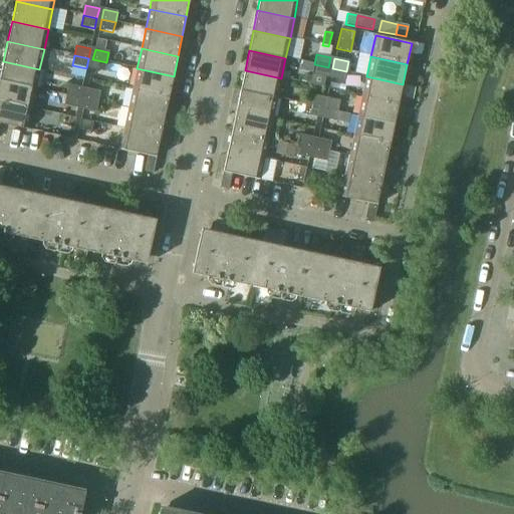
[(106,62),(92,59),(90,69),(104,72),(106,62)]
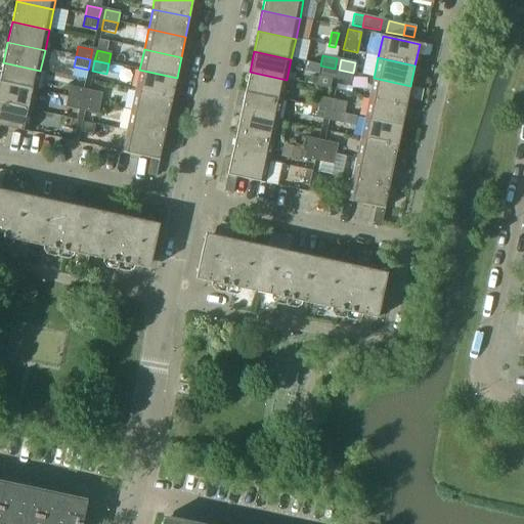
[(40,71),(3,62),(0,77),(0,82),(36,91),(40,71)]
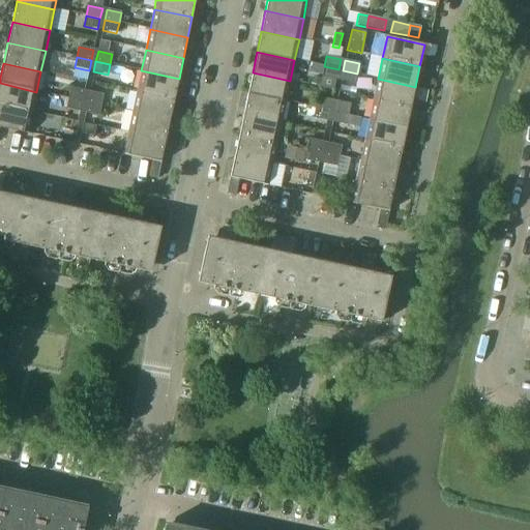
[(339,69),(324,66),(322,77),(335,80),(339,69)]
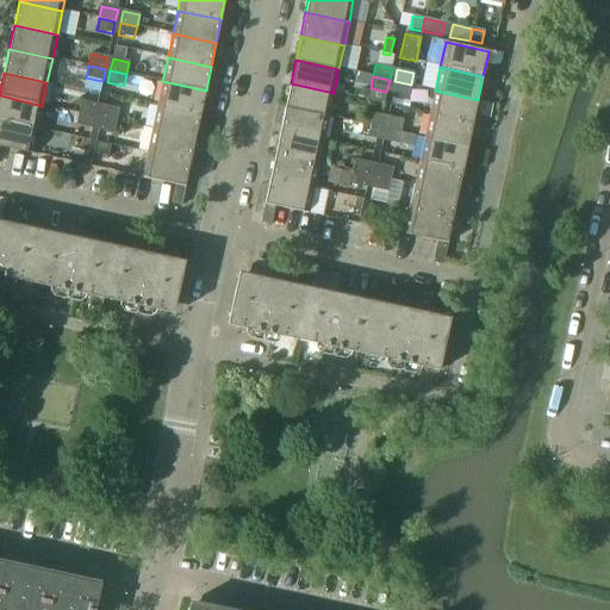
[(206,91),(162,81),(157,105),(200,114),(206,91)]
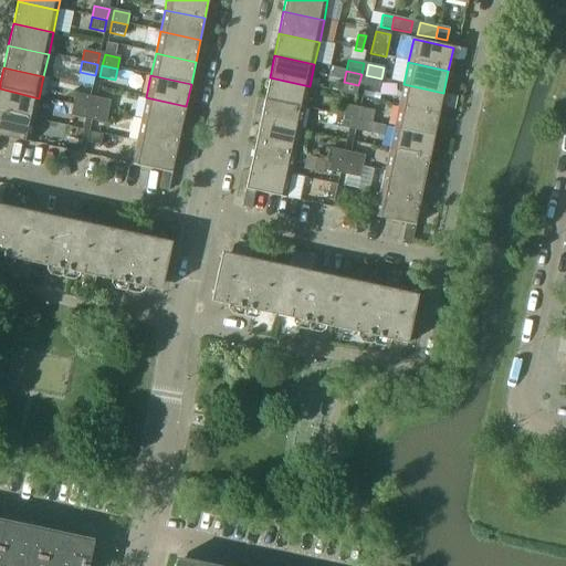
[(381,79),(366,75),(364,86),(378,90),(381,79)]
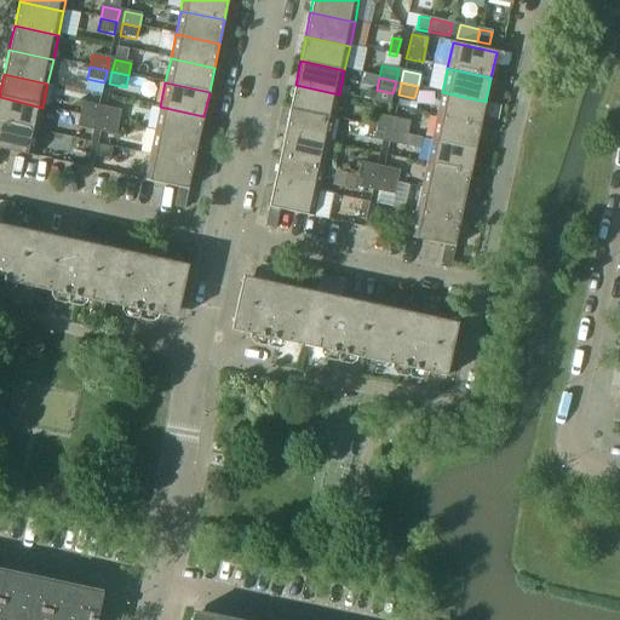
[(339,95),(296,85),(290,109),(334,119),(339,95)]
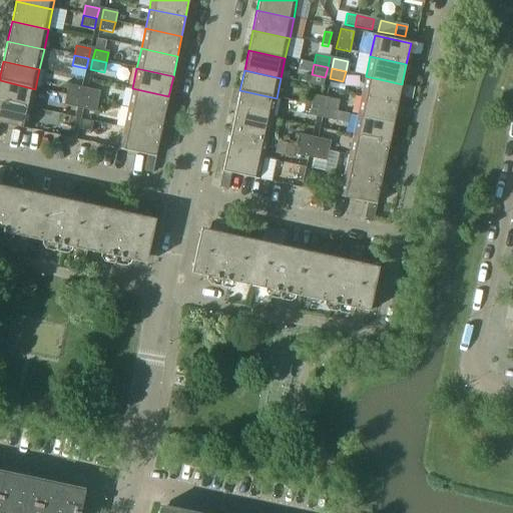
[(402,84),(366,76),(362,96),(398,103),(402,84)]
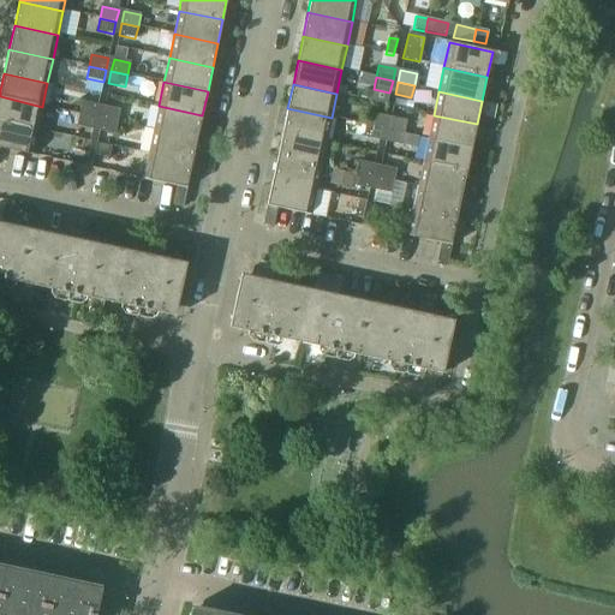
[(42,107),(0,96),(0,121),(37,130),(42,107)]
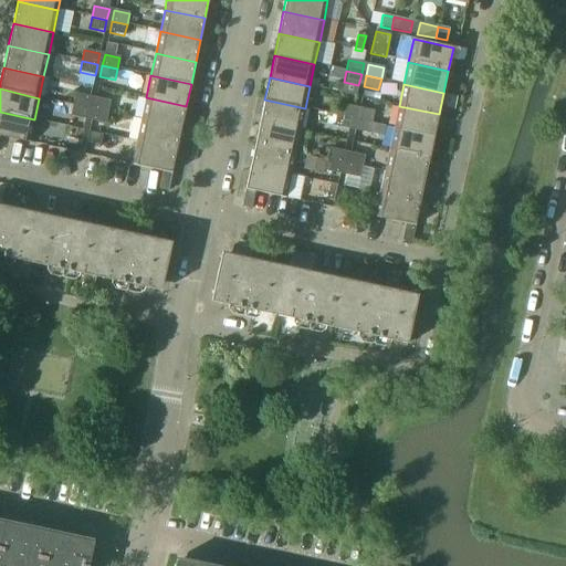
[(75,94),(73,105),(87,108),(90,97),(75,94)]
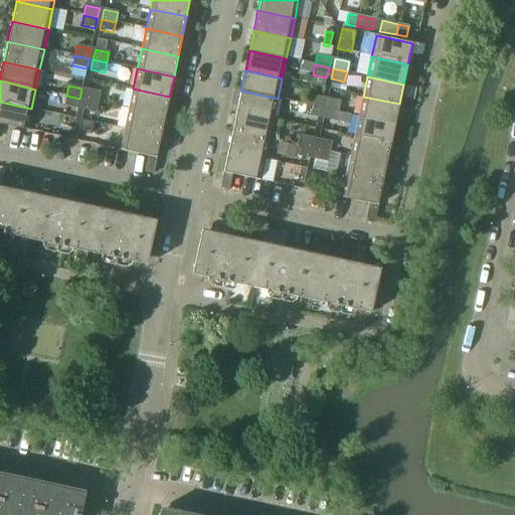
[(169,97),(133,89),(129,109),(165,117),(169,97)]
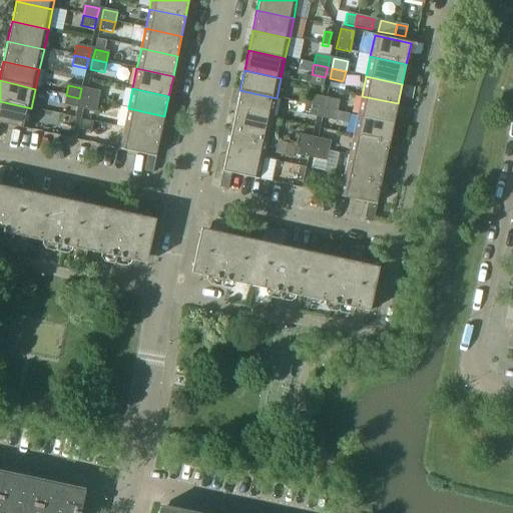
[(99,92),(86,89),(84,99),(97,102),(99,92)]
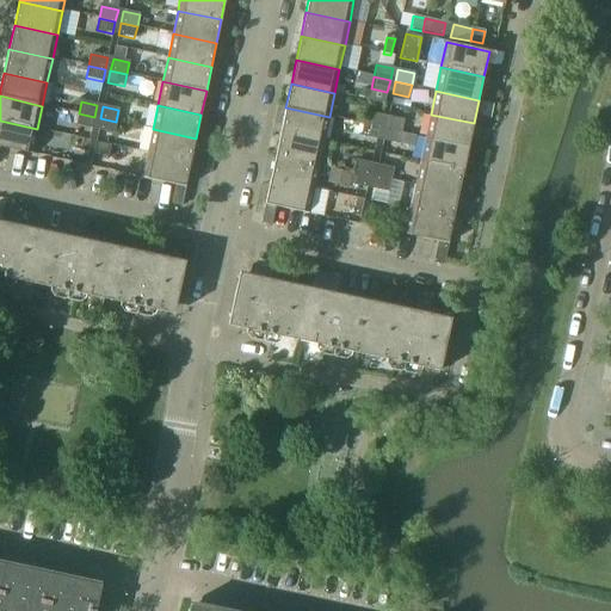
[(329,117),(285,107),(281,131),(323,141),(329,117)]
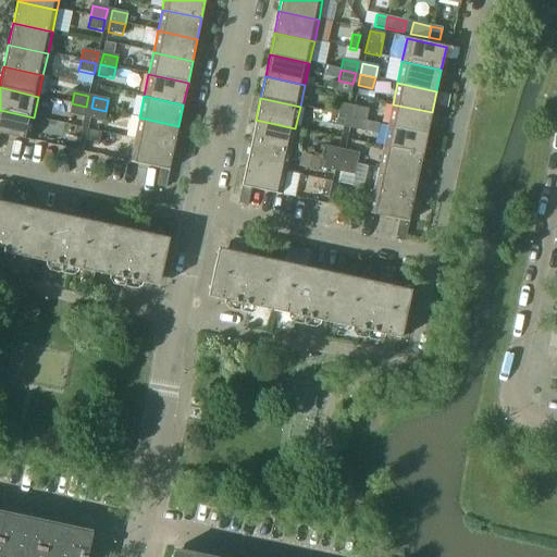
[(334,102),(331,113),(346,116),(348,106),(334,102)]
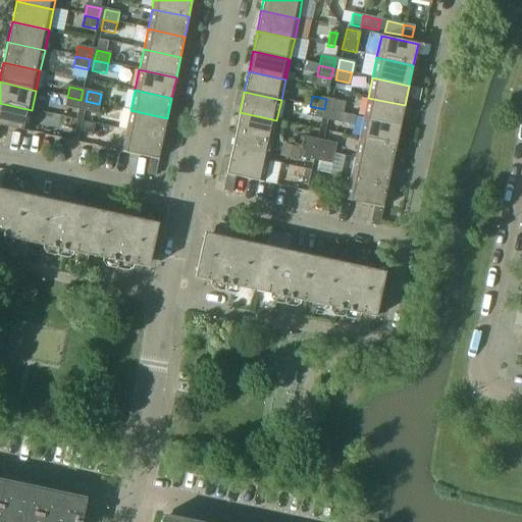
[(81,100),(67,97),(64,107),(79,110),(81,100)]
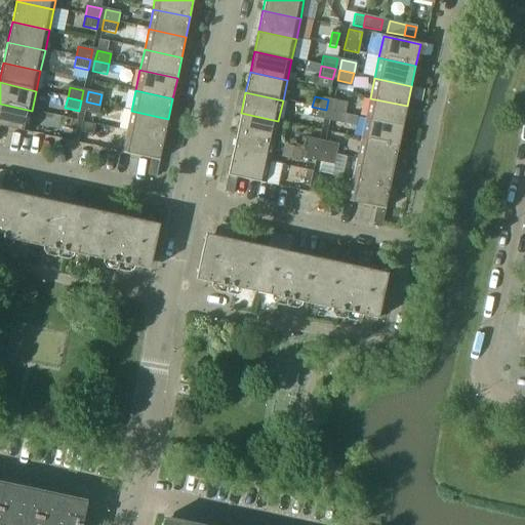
[(407,106),(370,98),(365,119),(403,126),(407,106)]
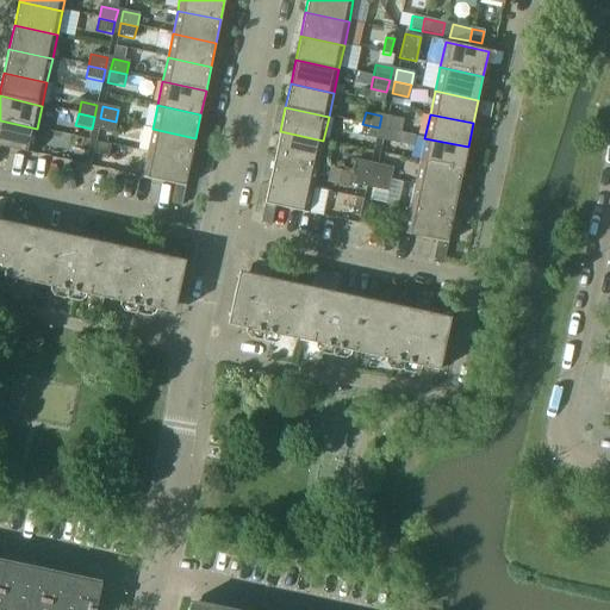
[(387,117),(384,130),(400,132),(403,120),(387,117)]
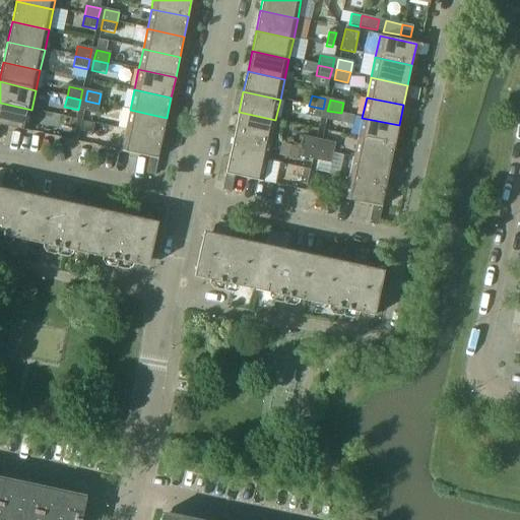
[(99,104),(85,101),(83,111),(96,114),(99,104)]
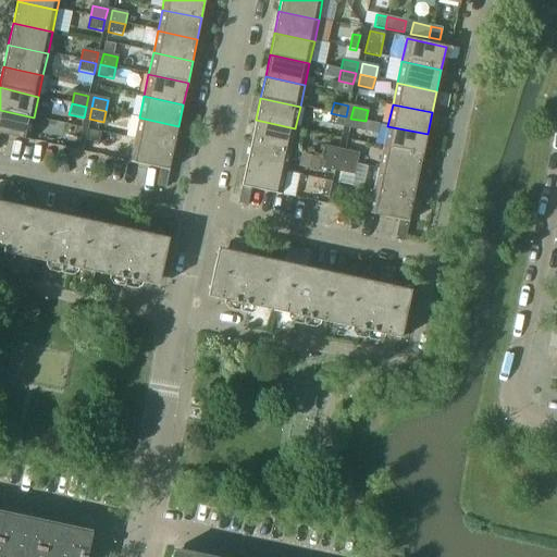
[(34,118),(0,110),(0,134),(28,140),(34,118)]
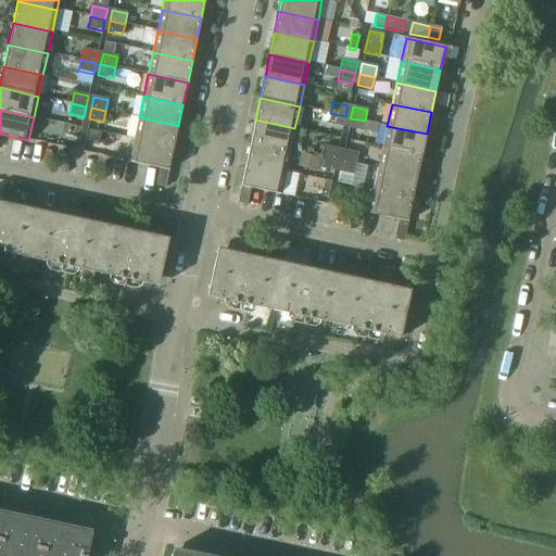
[(345,116),(330,113),(328,124),(343,127),(345,116)]
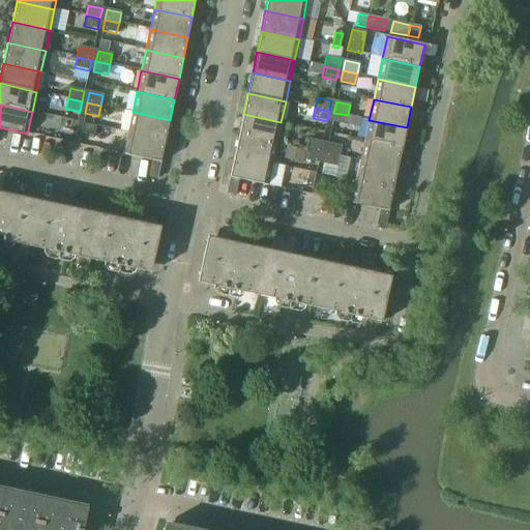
[(170,120),(133,112),(127,133),(166,141),(170,120)]
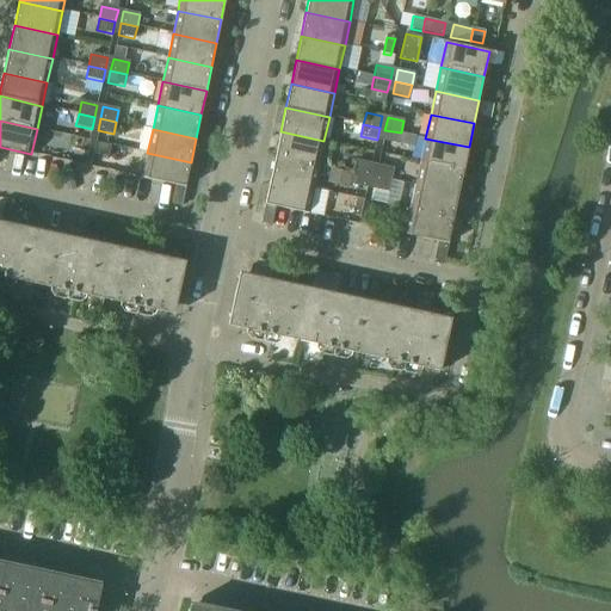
[(401,133),(384,130),(382,141),(399,144),(401,133)]
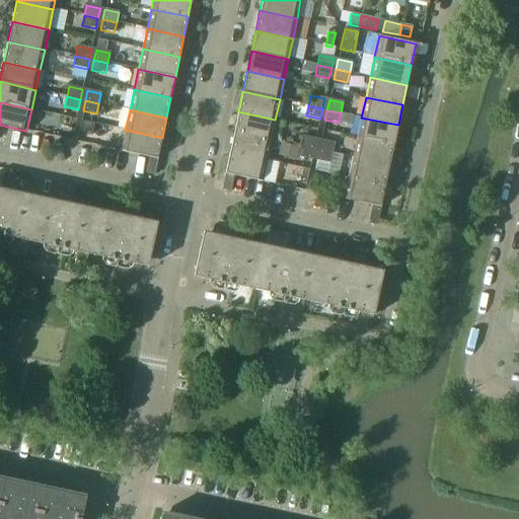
[(275,120),(238,112),(233,132),(271,140),(275,120)]
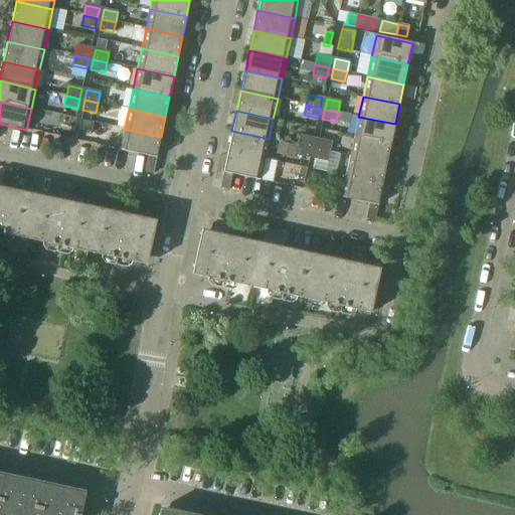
[(75,119),(64,117),(61,131),(72,133),(75,119)]
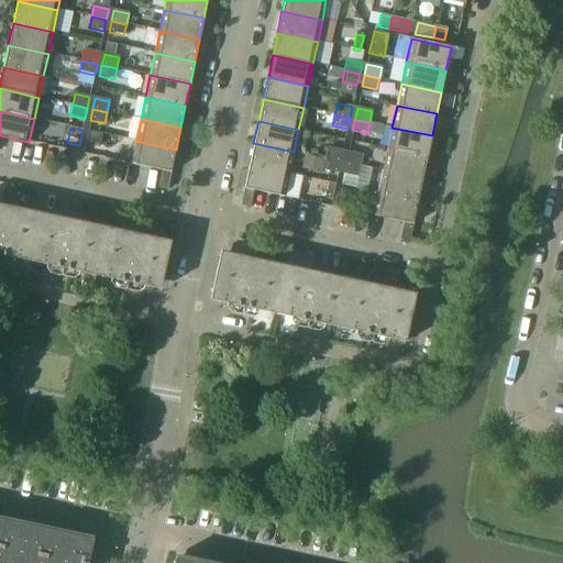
[(432,135),(392,128),(387,150),(427,157),(432,135)]
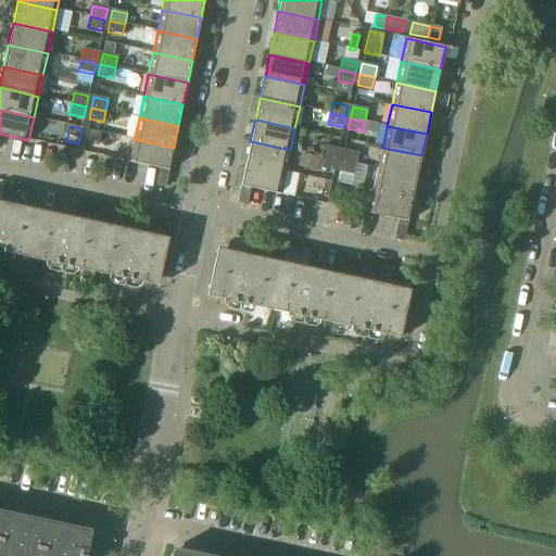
[(95,147),(98,133),(88,131),(85,144),(95,147)]
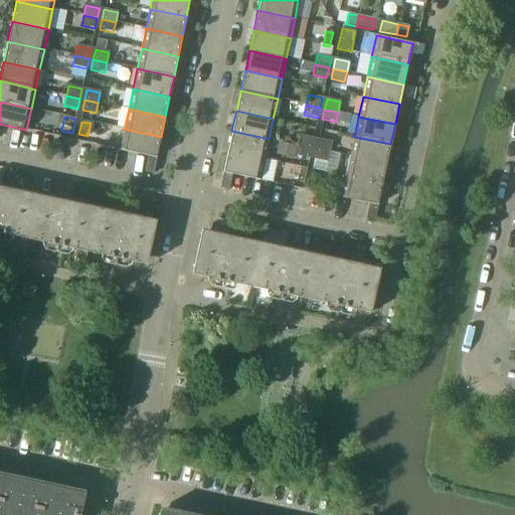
[(161,137),(124,129),(120,150),(148,156),(144,172),(153,174),(161,137)]
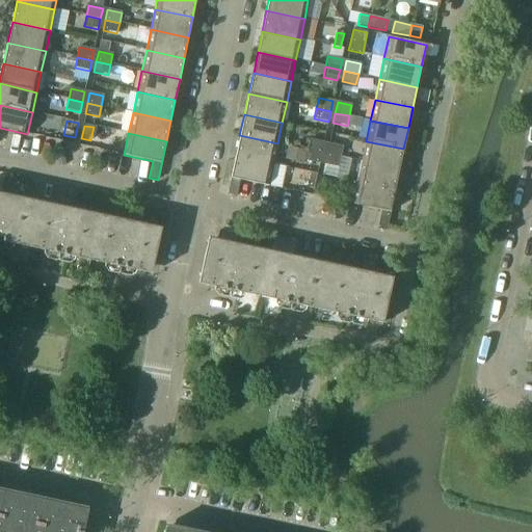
[(277,143),(239,135),(235,156),(273,164),(277,143)]
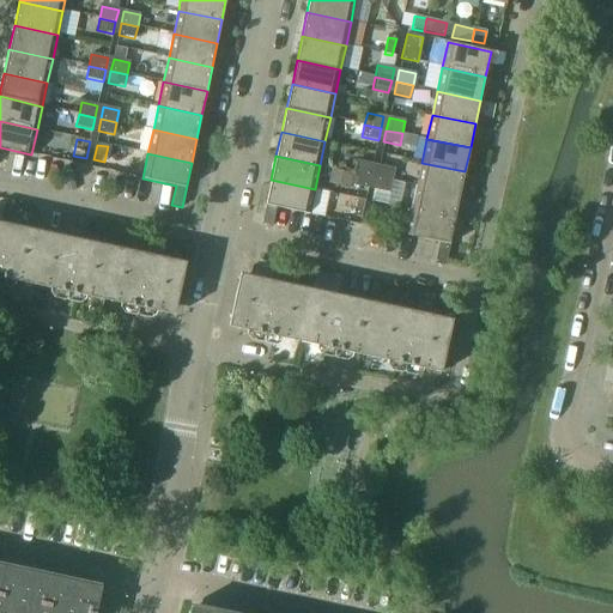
[(357,161),(354,174),(370,176),(372,164),(357,161)]
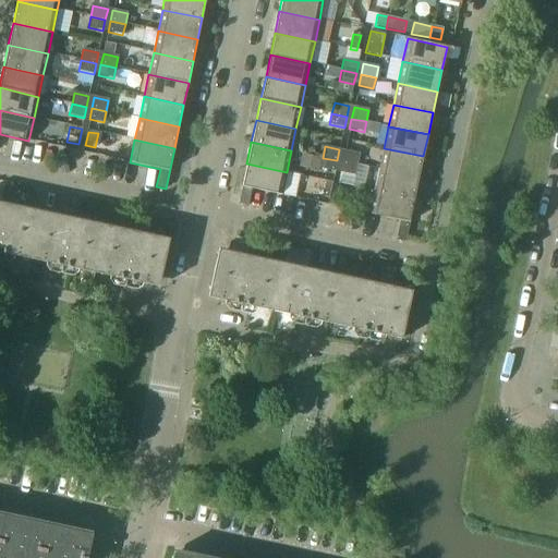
[(423,156),(384,148),(379,170),(419,178),(423,156)]
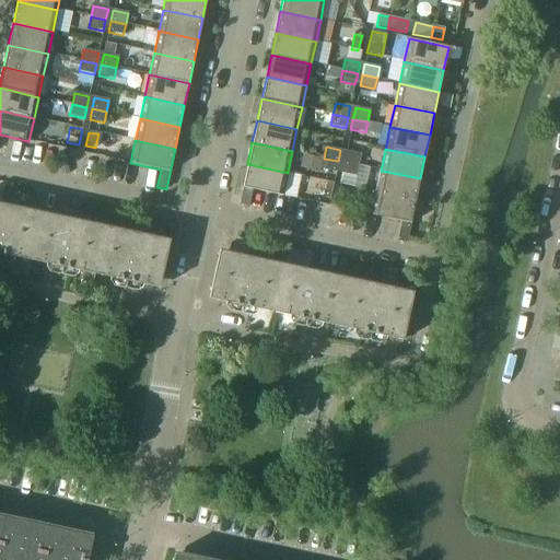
[(346,151),(343,162),(358,165),(361,154),(346,151)]
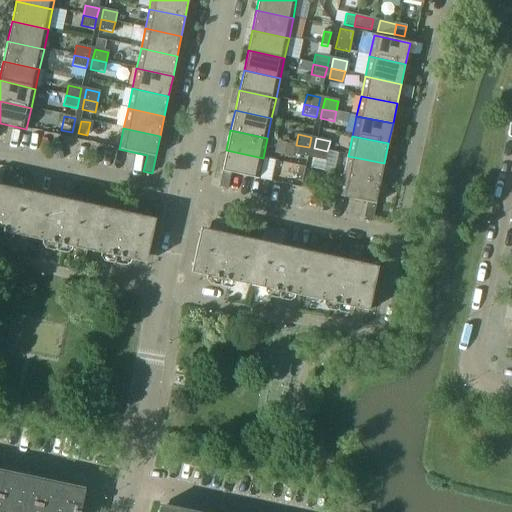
[(309,147),(296,145),(294,155),(307,158),(309,147)]
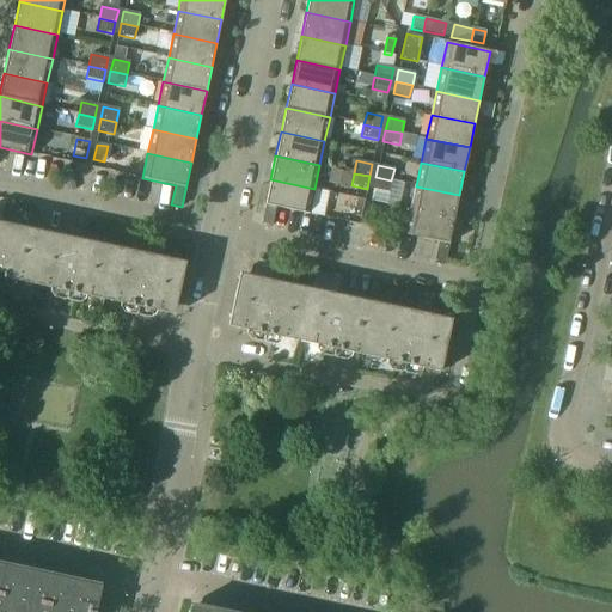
[(391,181),(375,177),(373,190),(389,193),(391,181)]
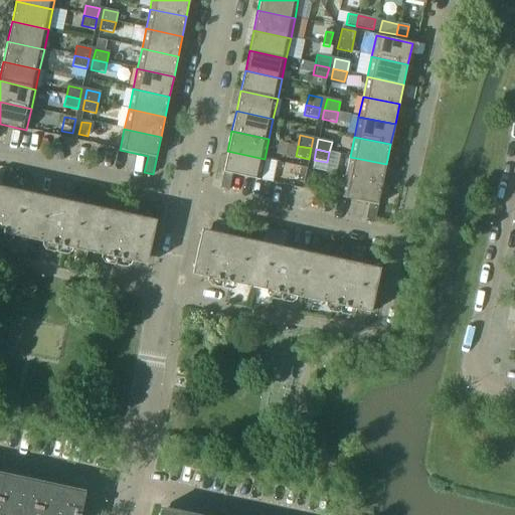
[(265,159),(227,151),(219,188),(228,190),(231,174),(260,180),(265,159)]
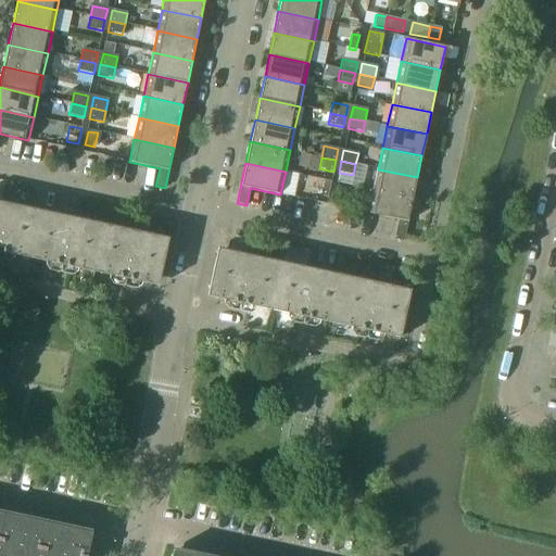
[(417,177),(378,169),(373,191),(413,199),(417,177)]
